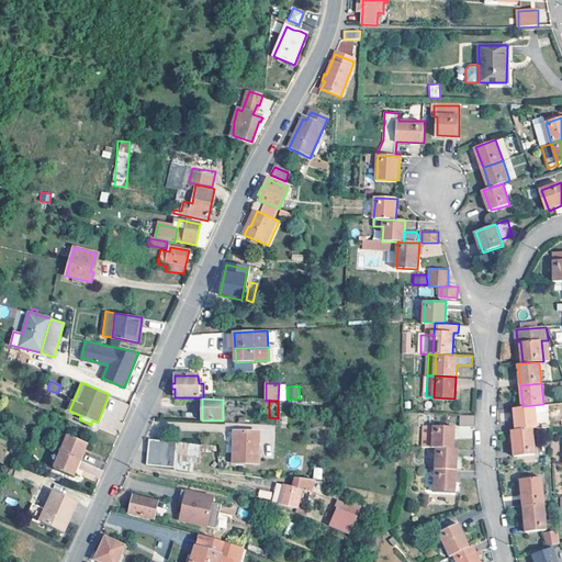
[(516,428),(536,427),(535,406),(523,407),(514,407),(516,428)]
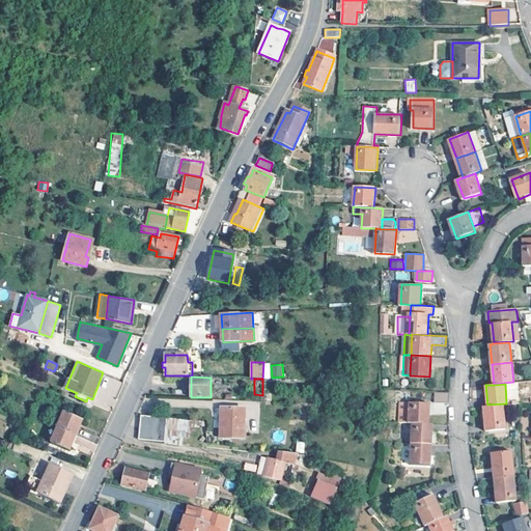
[(434,391),(432,401),(448,402),(448,392),(434,391)]
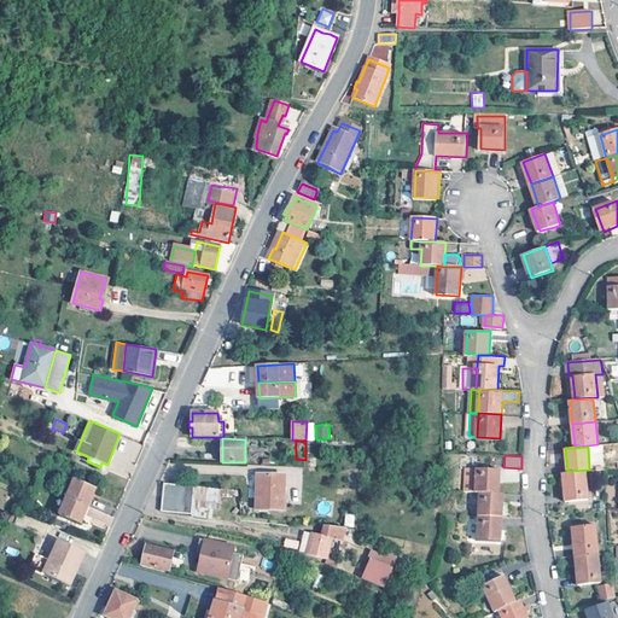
[(478,468),(466,467),(465,491),(477,491),(478,468)]
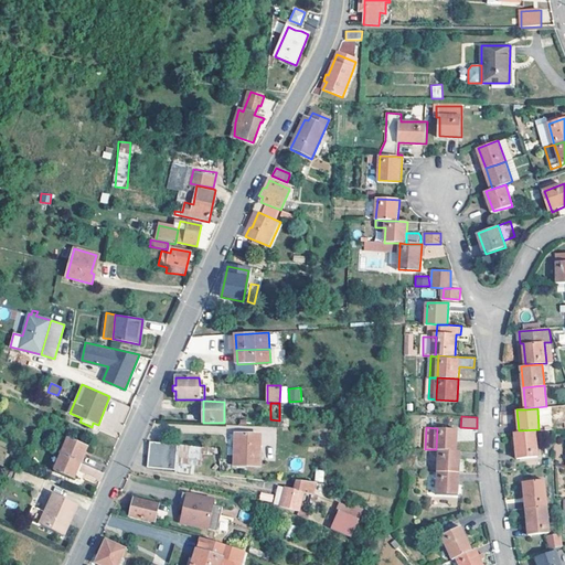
[(436,449),(439,449),(457,450),(457,428),(437,428),(436,449)]
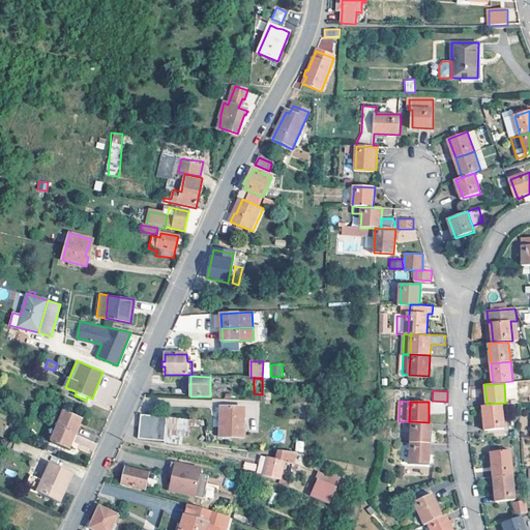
[(503,404),(487,405),(483,405),(486,431),(505,429),(503,404)]
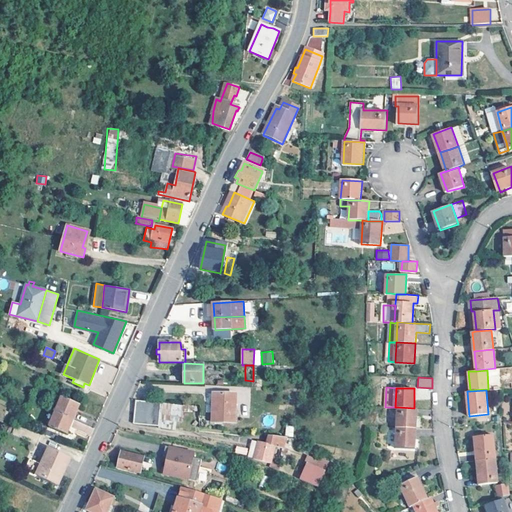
[(235,394),(213,393),(212,421),(234,422),(235,394)]
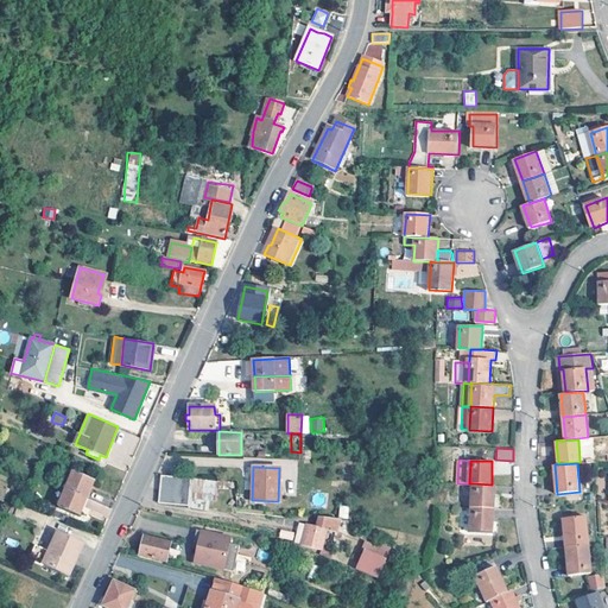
[(71,473),(67,470),(59,485),(65,487),(71,473)]
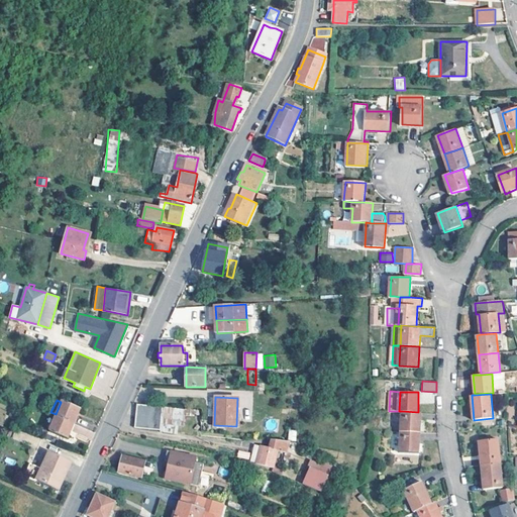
[(56,414),(55,416),(74,424),(80,409),(62,401),(61,402),(56,414)]
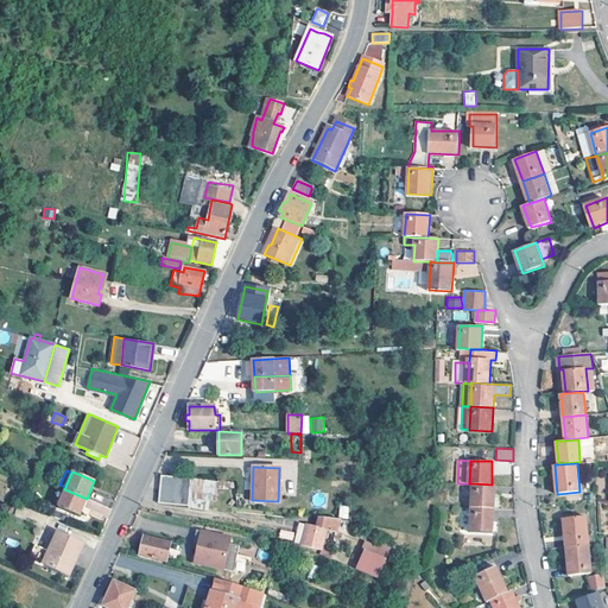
[(162,476),(159,504),(188,507),(190,481),(190,480),(162,476)]
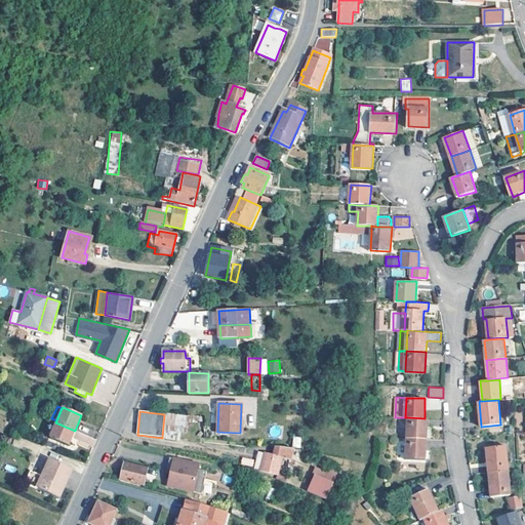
[(176,442),(177,433),(188,434),(189,417),(164,415),(162,438),(162,440),(176,442)]
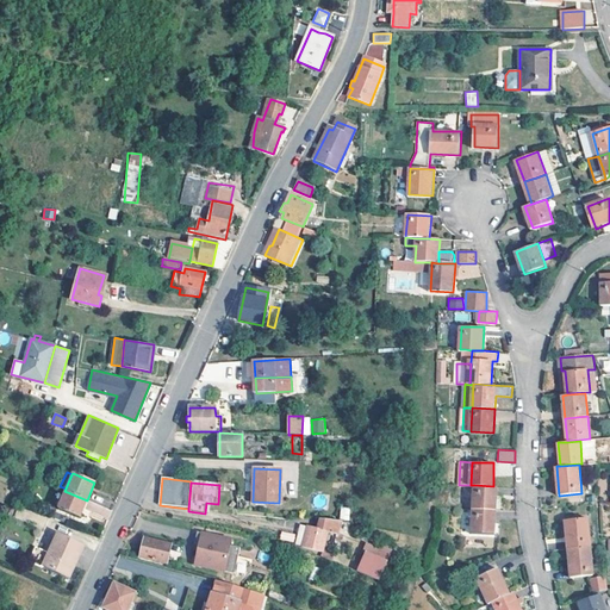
[(473,509),(496,510),(497,486),(493,486),(474,485),(473,509)]
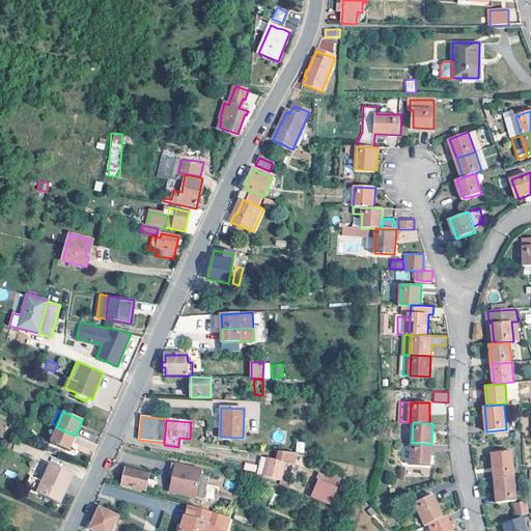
[(70,450),(76,436),(56,427),(50,442),(70,450)]
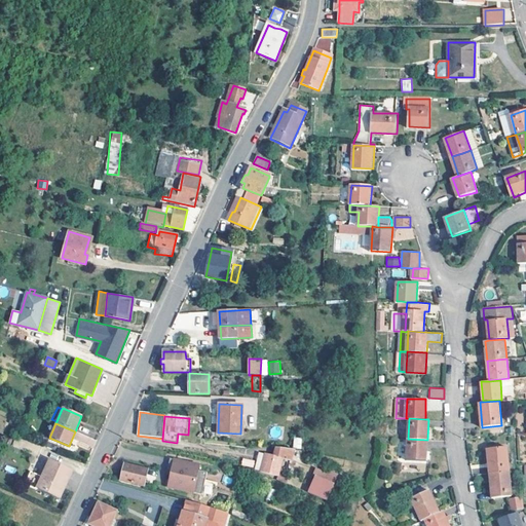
[(294,437),(293,447),(301,448),(302,438),(294,437)]
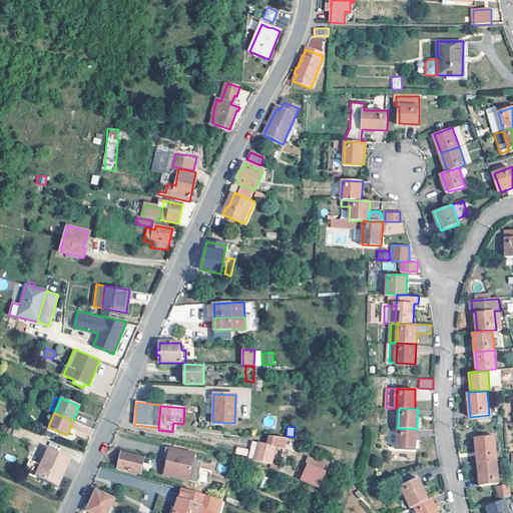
[(416,448),(417,429),(398,428),(397,447),(416,448)]
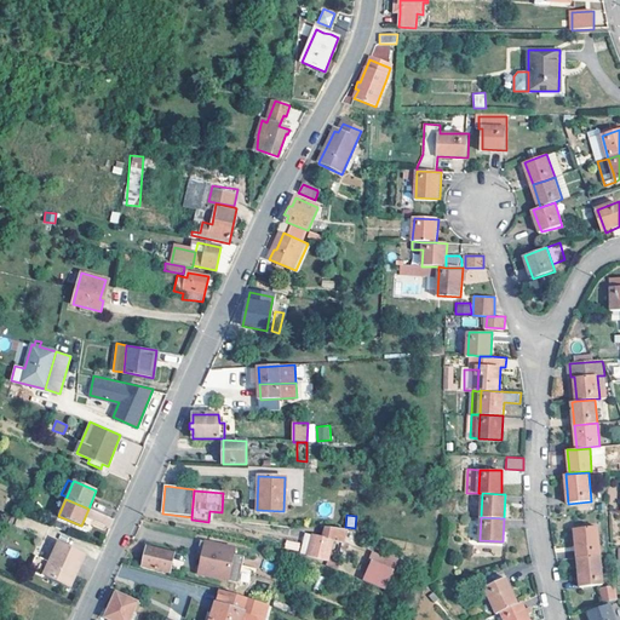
[(68,528),(53,522),(51,527),(52,527),(63,532),(65,533),(68,528)]
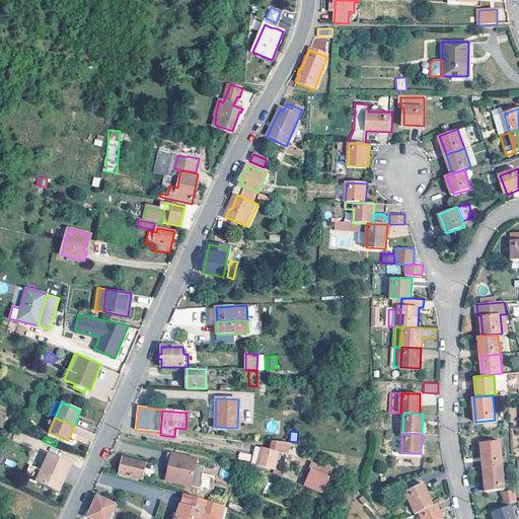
[(485,466),(504,464),(502,441),(483,442),(485,466)]
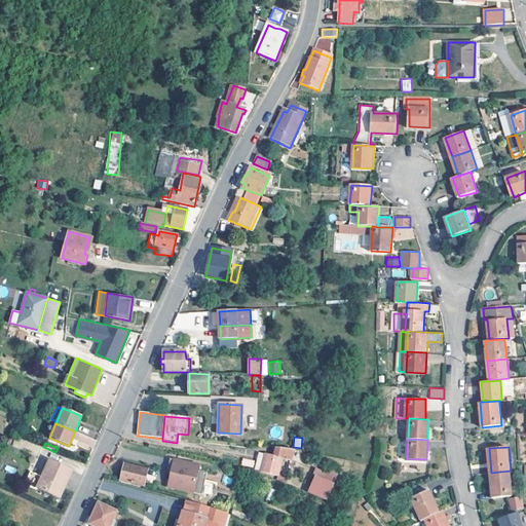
[(289,460),(291,450),(274,448),(272,456),(264,454),(264,455),(260,454),(259,456),(258,456),(257,459),(258,459),(258,462),(262,464),(260,471),(277,476),(283,458),(289,460)]
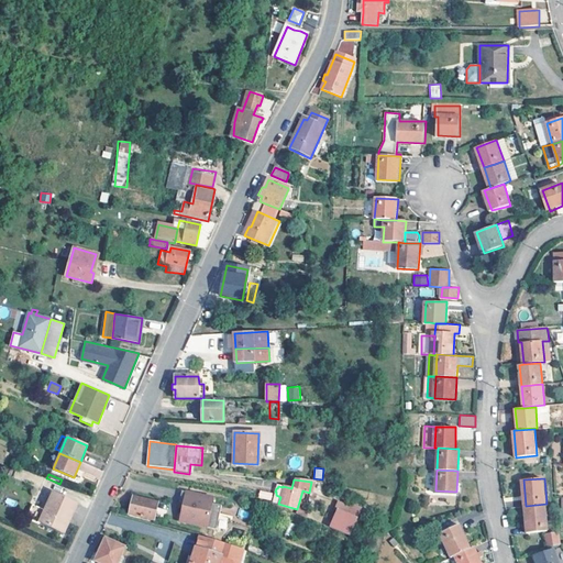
[(214,497),(183,489),(179,500),(184,501),(179,520),(216,529),(220,512),(222,505),(213,503),(214,497)]
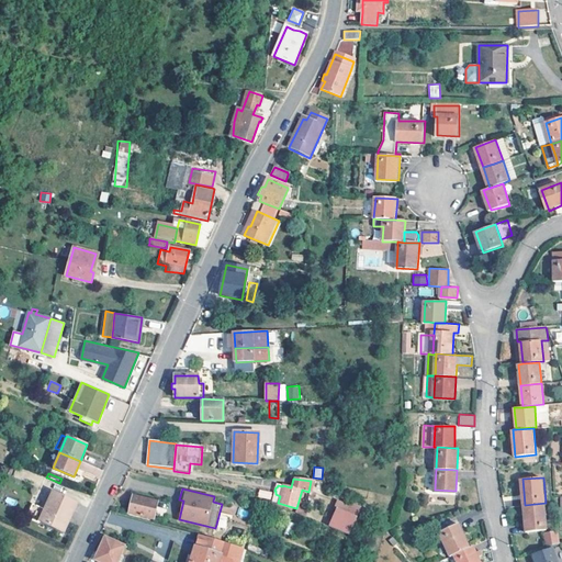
[(258,497),(271,498),(271,491),(258,490),(258,497)]
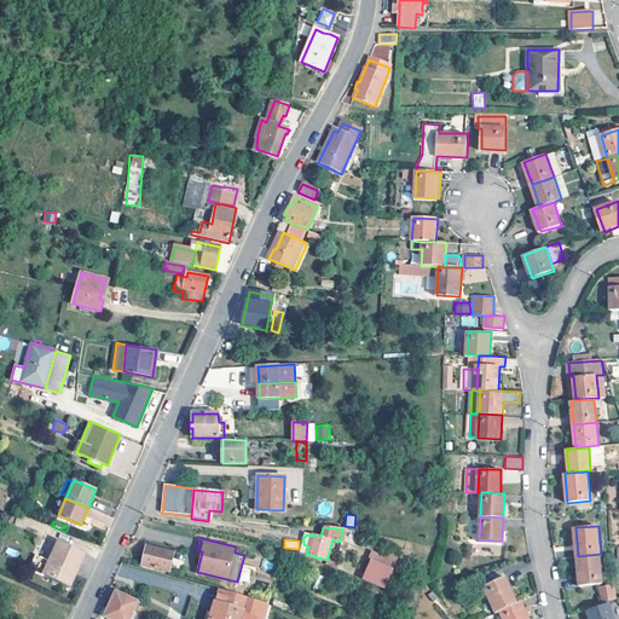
[(44,574),(46,576),(58,544),(58,542),(50,561),(35,555),(29,571),(40,576),(44,574)]
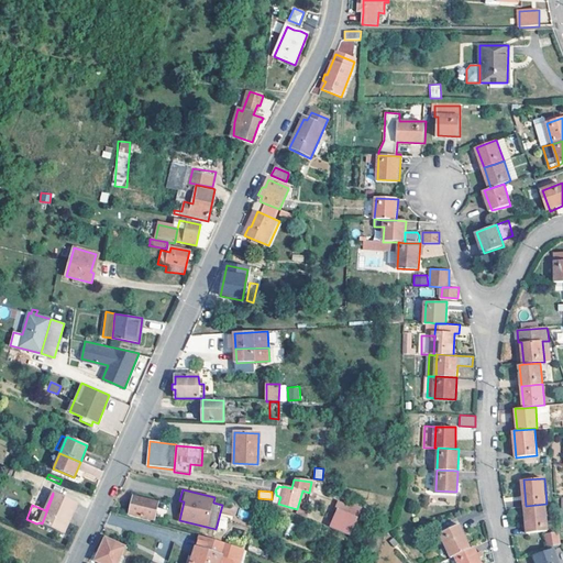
[(53,495),(42,523),(59,531),(67,512),(73,515),(77,504),(53,493),(53,495)]
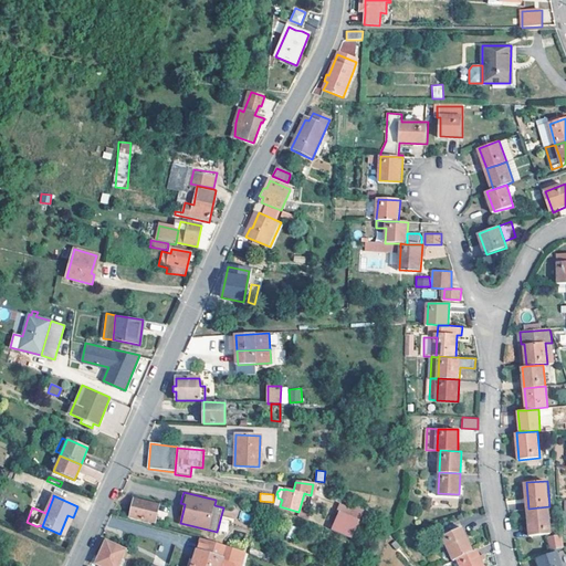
[(158,505),(134,499),(129,516),(155,523),(158,505)]
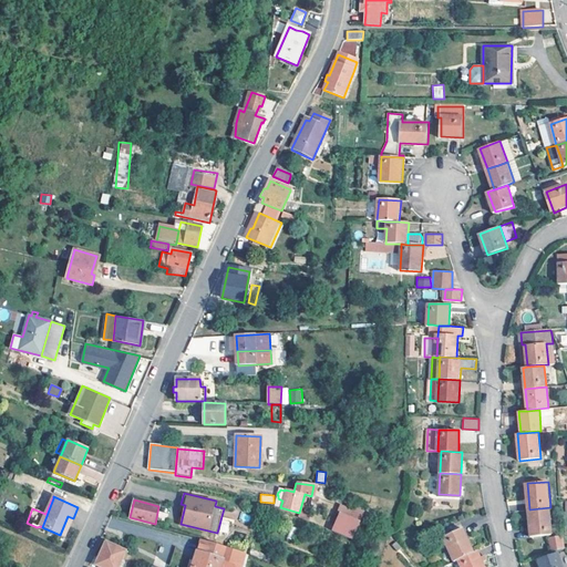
[(553,535),(550,507),(529,509),(532,537),(553,535)]
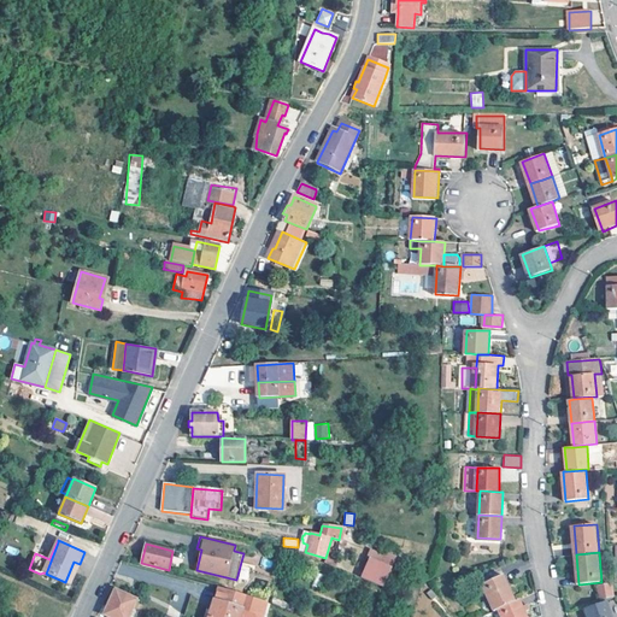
[(380,553),(370,553),(369,563),(362,579),(377,585),(383,589),(395,559),(380,553)]
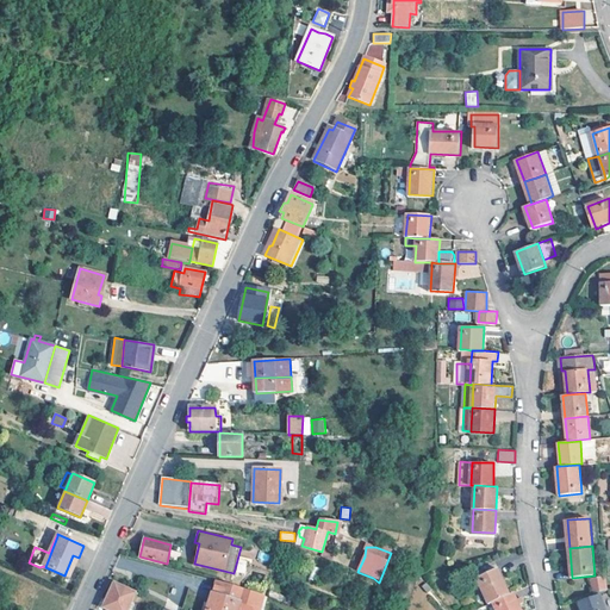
[(79,558),(73,555),(64,576),(69,577),(79,558)]
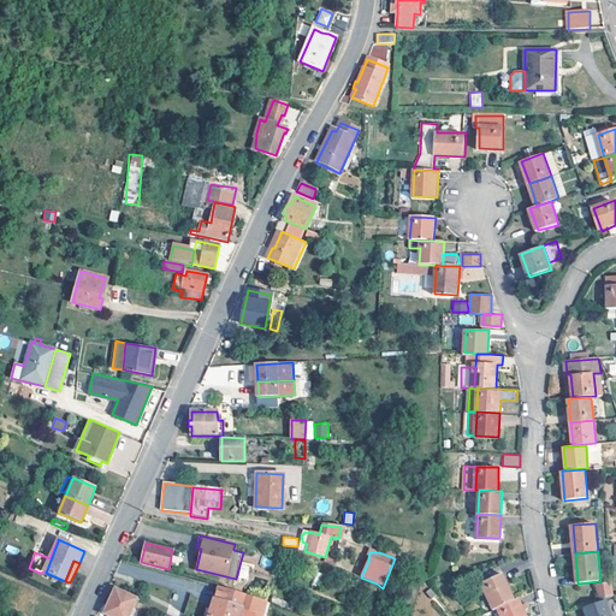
[(244,562),(241,561),(236,579),(248,581),(252,567),(243,566),(244,562)]
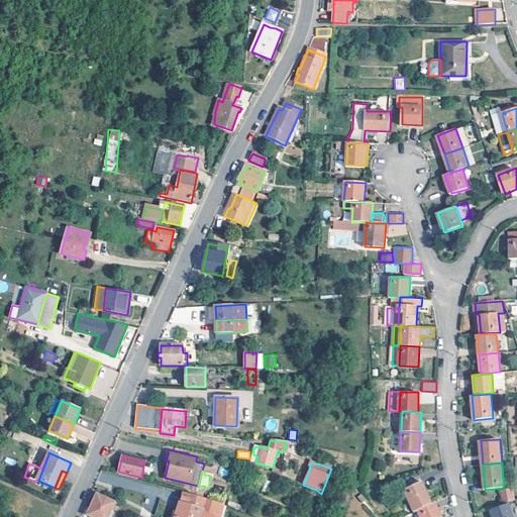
[(432,502),(422,481),(405,489),(414,510),(420,507),(432,502)]
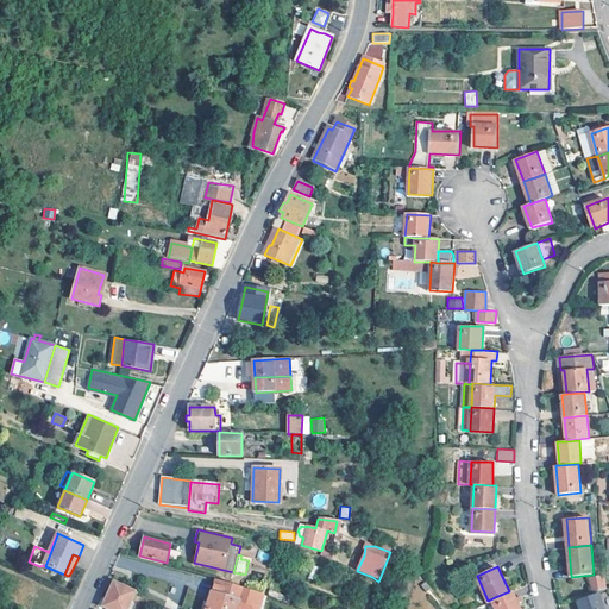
[(602,591),(602,578),(592,578),(594,594),(602,591)]
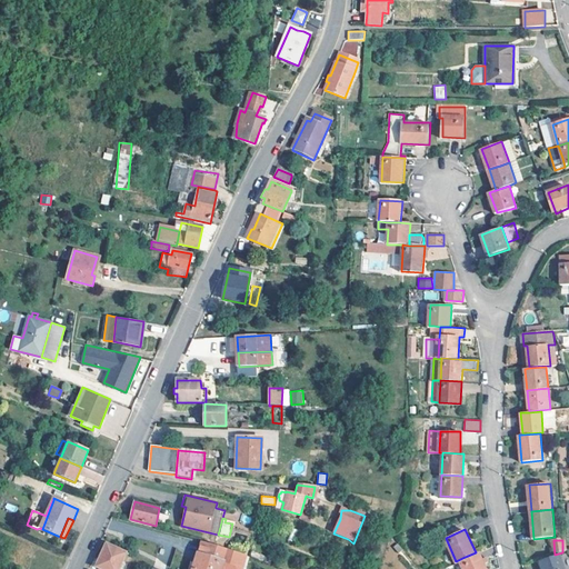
[(216,546),(203,542),(195,568),(242,568),(246,556),(216,546)]
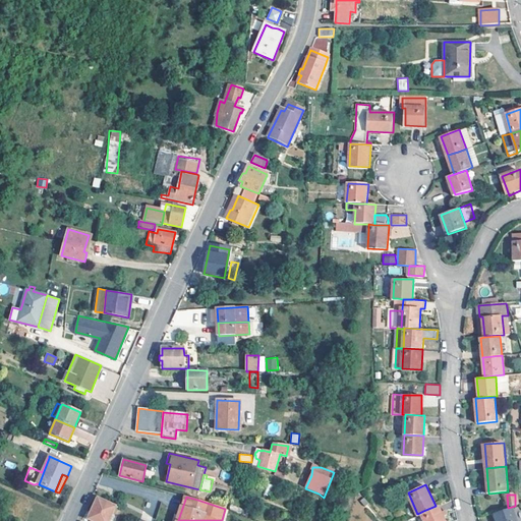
[(109,520),(116,506),(97,498),(87,520),(109,520)]
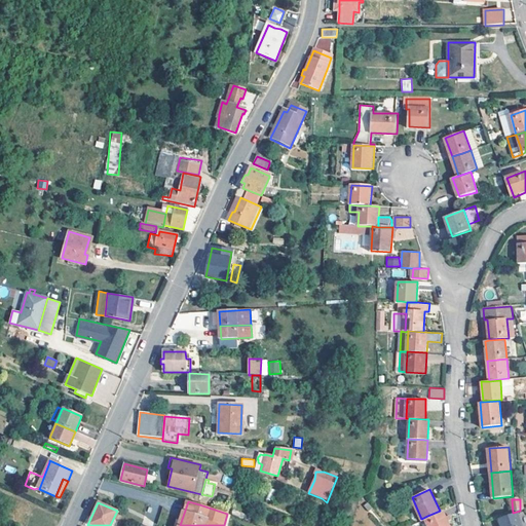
[(427,516),(428,518),(431,525),(450,525),(448,521),(452,519),(450,516),(446,518),(443,511),(443,509),(440,511),(427,516)]
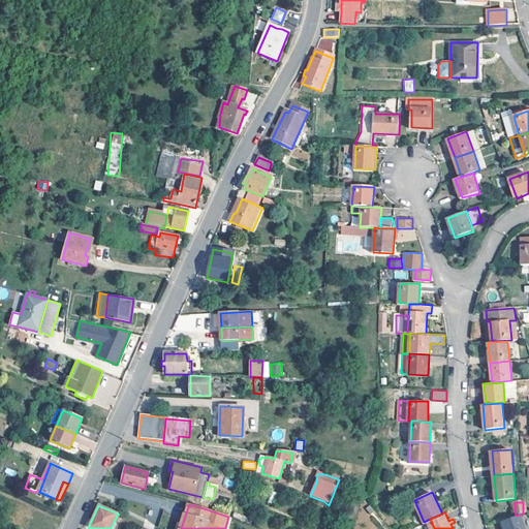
[(504,528),(525,528),(522,517),(503,522),(504,528)]
